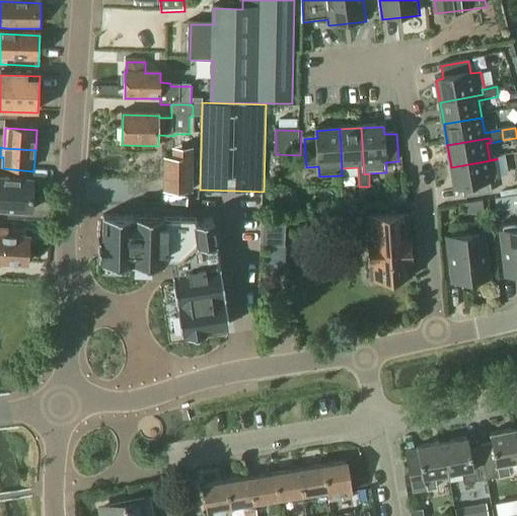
[(501,180),(497,159),(451,167),(455,189),(462,188),(465,200),(493,195),(491,182),(501,180)]
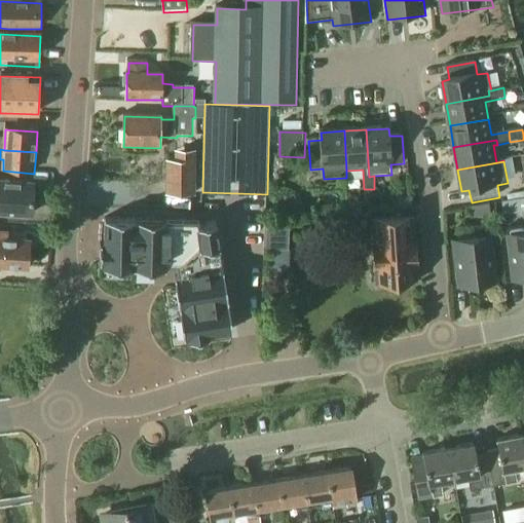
[(167,162),(166,197),(197,197),(198,162),(176,162),(167,162)]
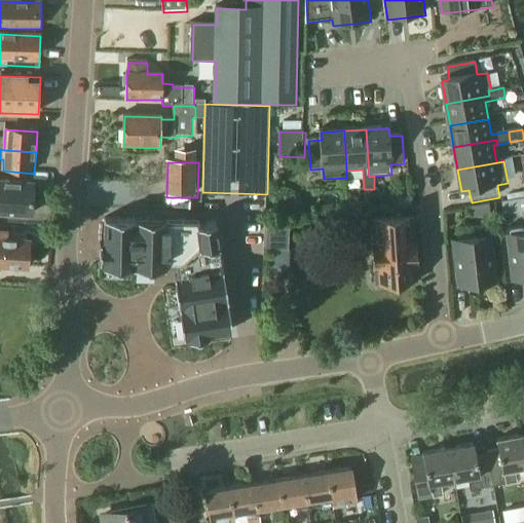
[(0,214),(32,216),(34,185),(0,183),(0,214)]
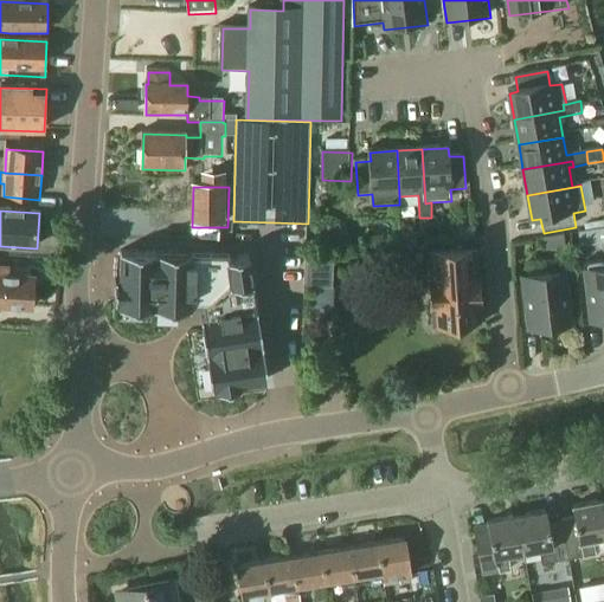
[(479,252),(430,256),(434,329),(442,329),(445,332),(445,334),(460,332),(463,328),(482,327),(479,252)]
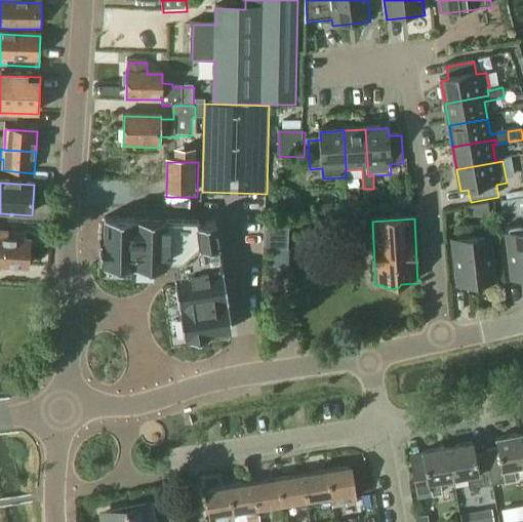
[(233,331),(216,223),(207,224),(206,223),(205,223),(205,224),(200,225),(200,223),(167,222),(167,221),(106,219),(105,244),(101,244),(101,264),(105,264),(105,269),(166,270),(166,267),(177,267),(178,278),(175,278),(185,339),(190,338),(190,343),(209,339),(209,335),(233,331)]
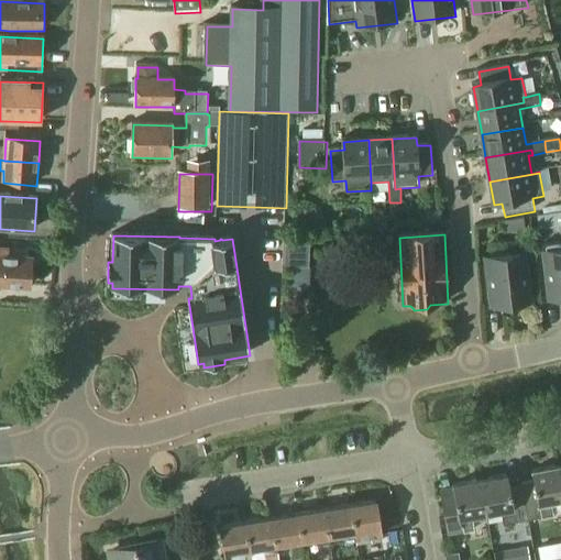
[(286,264),(310,264),(310,241),(287,241),(286,264)]
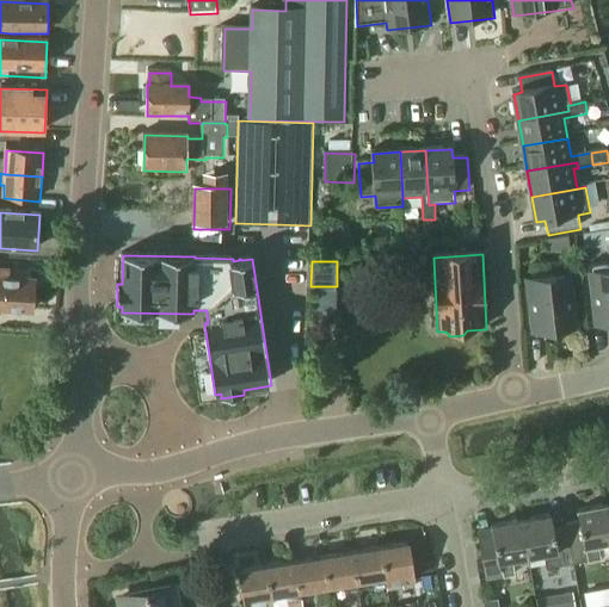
[(608,265),(590,268),(596,328),(608,326),(608,265)]
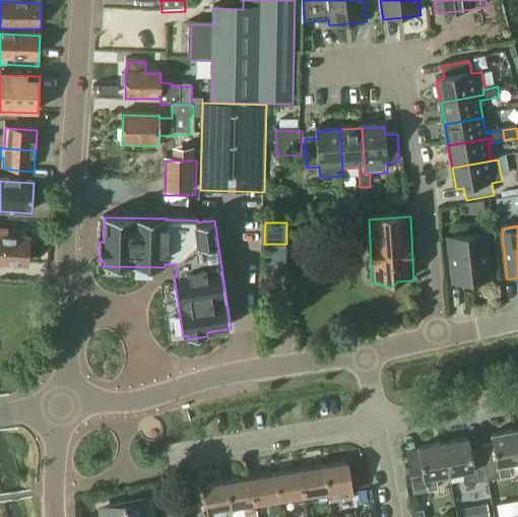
[(0,266),(5,267),(7,265),(28,266),(30,239),(8,238),(8,232),(0,231),(0,266)]
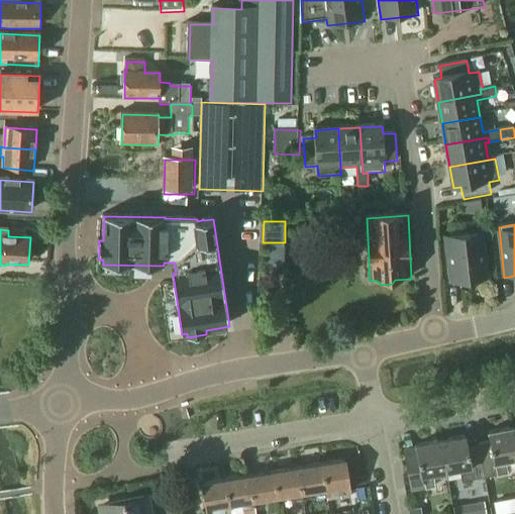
[(336,232),(329,237),(330,245),(338,248),(344,243),(343,235),(336,232)]
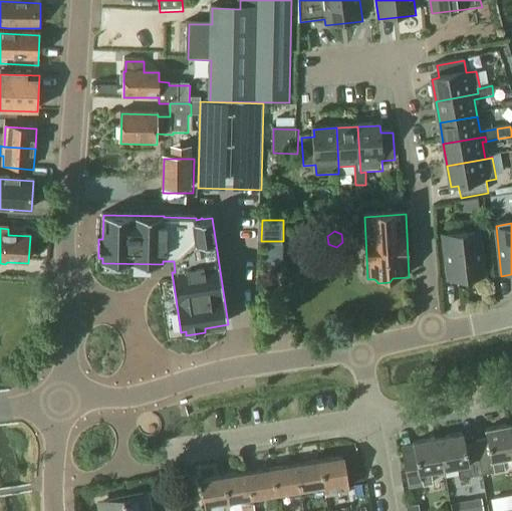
[(480,233),(444,237),(449,282),(486,278),(480,233)]
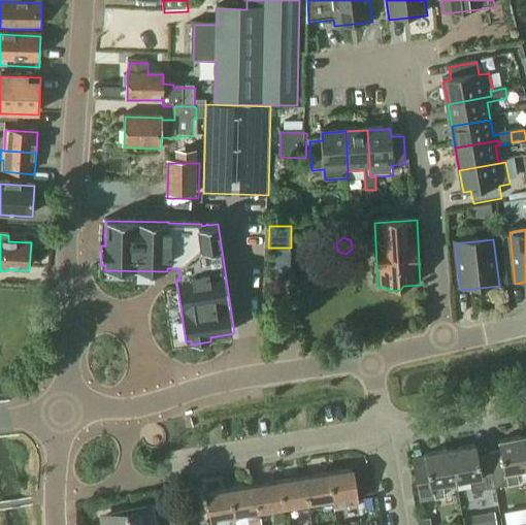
[(519,487),(517,472),(525,470),(525,438),(499,444),(501,453),(488,456),(494,490),(507,488),(507,489),(519,487)]
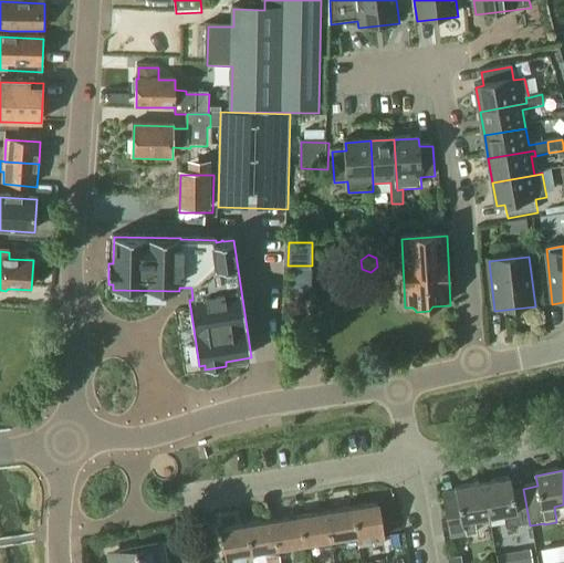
[(507,530),(521,528),(530,525),(523,489),(513,491),(511,480),(484,485),(490,519),(504,517),(507,530)]
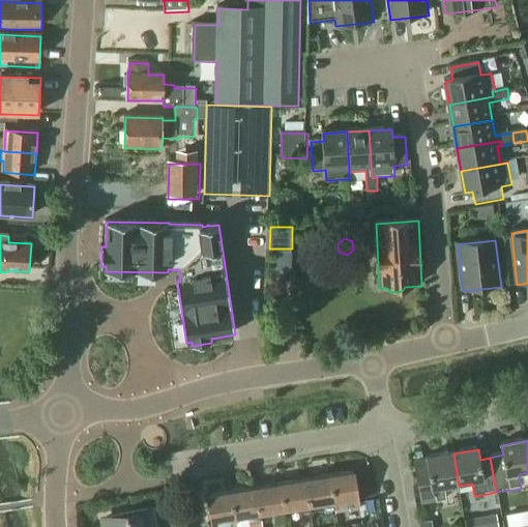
[(459,486),(453,454),(427,459),(428,463),(415,465),(423,505),(447,501),(445,489),(459,486)]
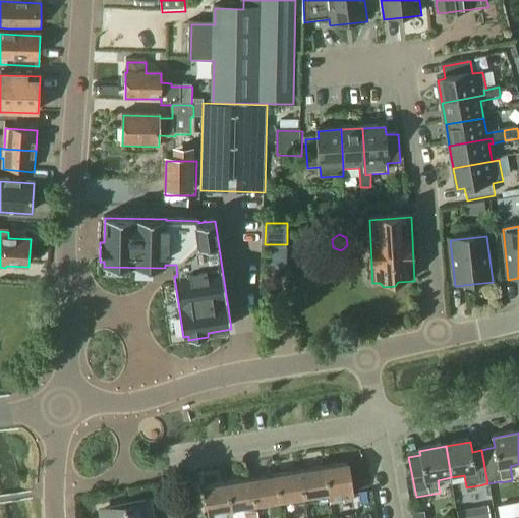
[(348,465),(326,469),(328,480),(330,495),(332,506),(345,504),(344,498),(353,497),(348,465)]
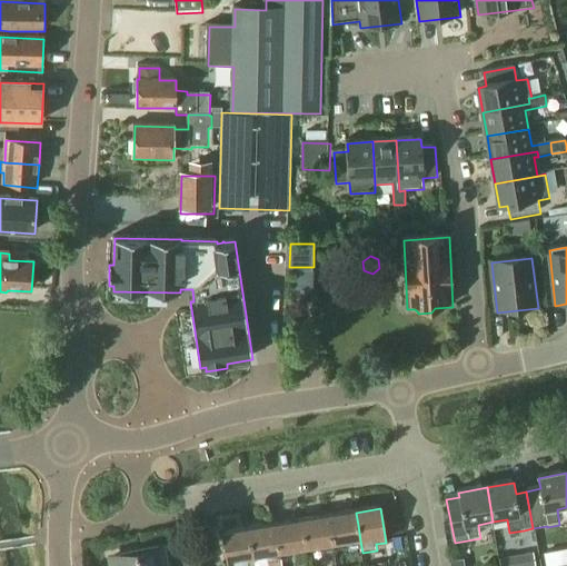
[(358,525),(356,513),(329,517),(335,550),(347,548),(346,543),(360,540),(358,525)]
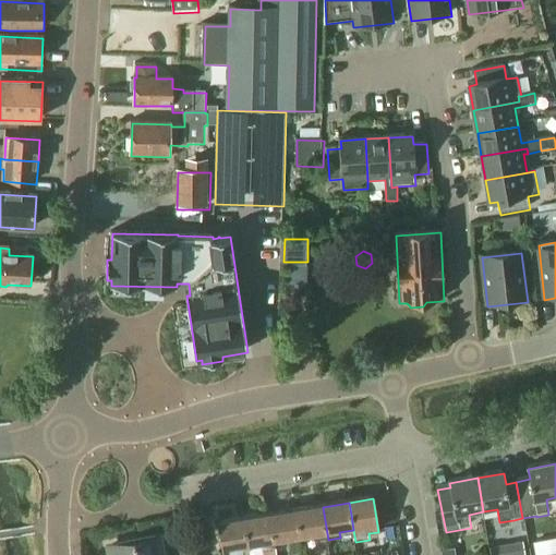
[(323,507),(297,511),(301,539),(315,535),(316,542),(328,540),(323,507)]
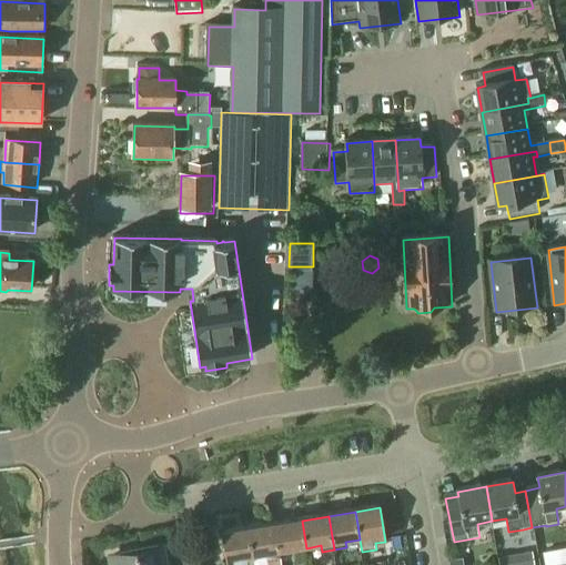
[(292,551),(306,548),(302,521),(275,525),(281,558),(293,556),(292,551)]
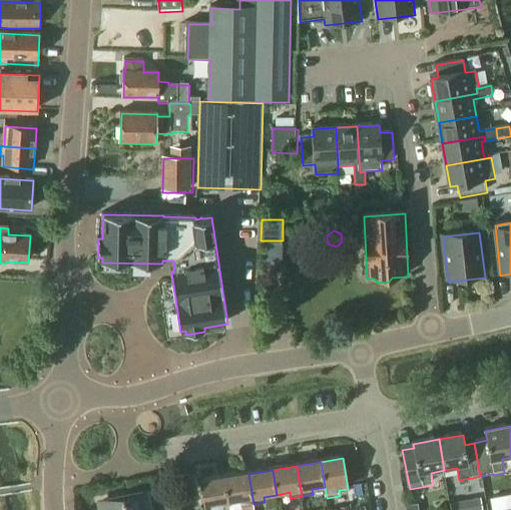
[(248,474),(224,478),(228,503),(229,508),(241,506),(241,509),(254,509),(253,504),(248,474)]
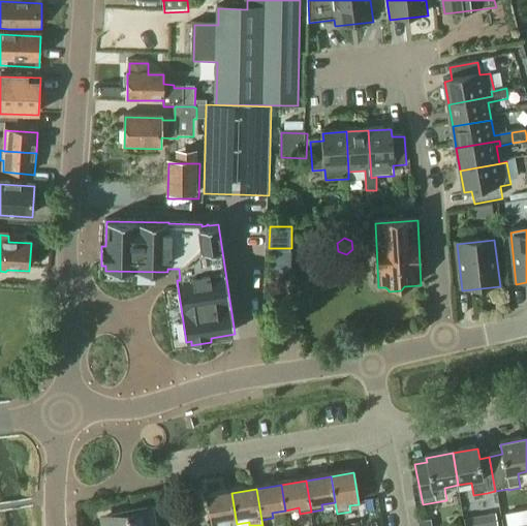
[(237,524),(236,519),(231,493),(208,497),(213,525),(230,525),(237,524)]
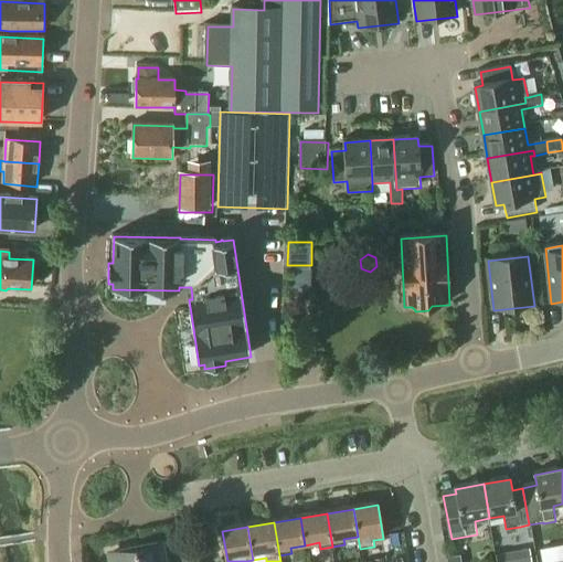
[(165,561),(161,545),(110,555),(112,561),(165,561)]
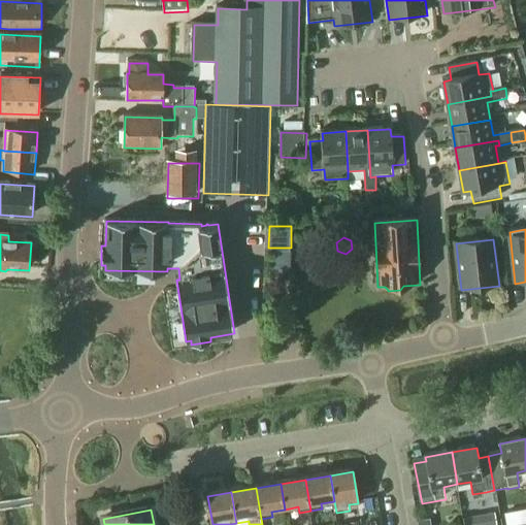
[(518,524),(516,513),(505,515),(507,524),(518,524)]
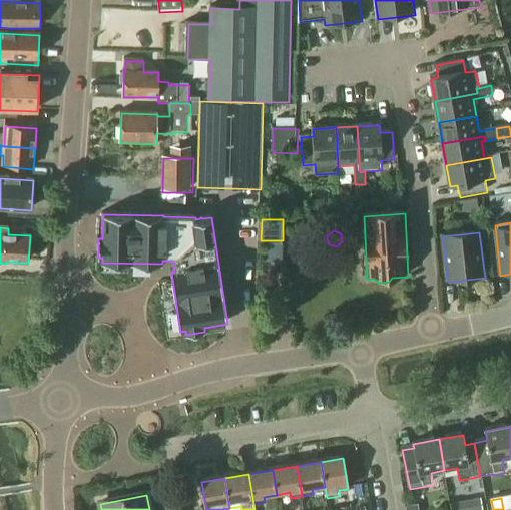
[(483,509),(481,500),(468,502),(469,509),(483,509)]
